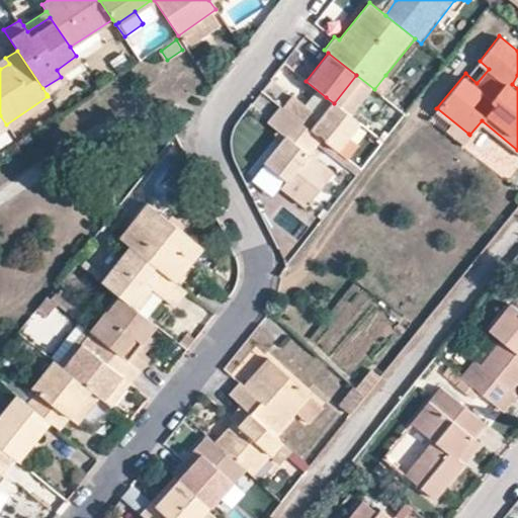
[(5,58),(0,61),(0,69),(9,64),(5,58)]
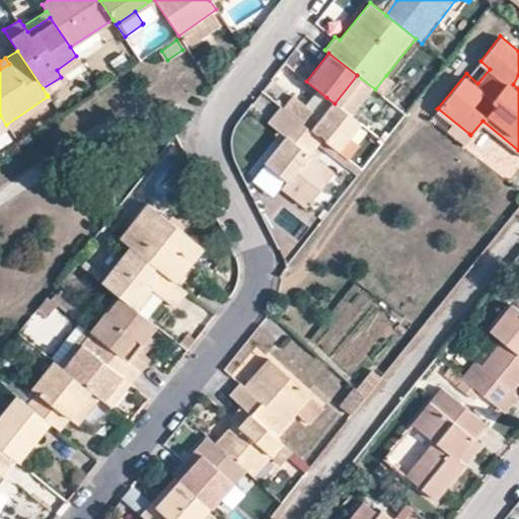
[(396,83),(386,75),(375,89),(384,96),(385,97),(396,83)]
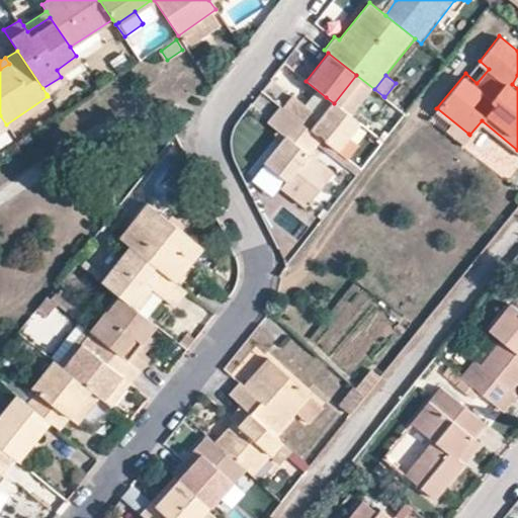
[(65,82),(61,77),(42,88),(47,94),(64,82),(65,82)]
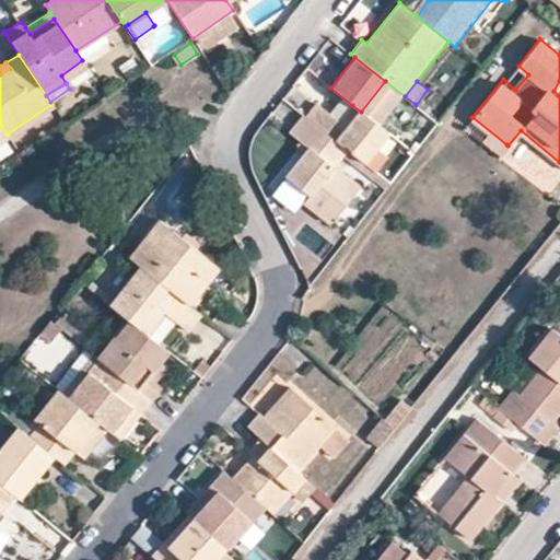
[(361,112),(352,105),(340,121),(316,104),(306,118),(346,149),(364,163),(388,132),(361,112)]
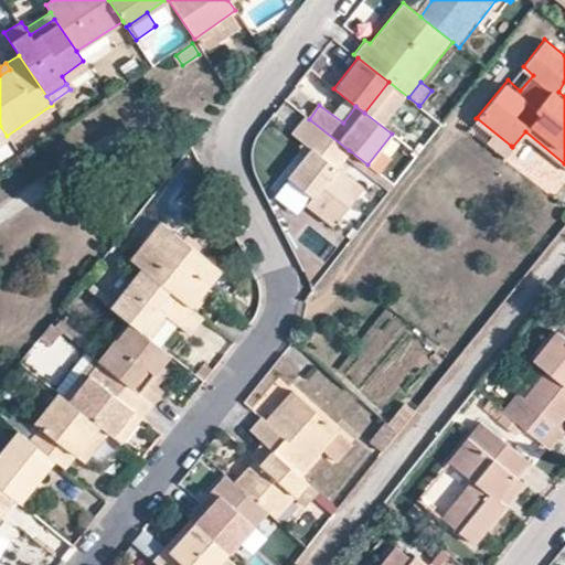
[(289,180),(311,198),(339,220),(362,190),(336,168),(349,150),(309,119),(307,118),(292,136),(311,150),(288,179),(289,180)]
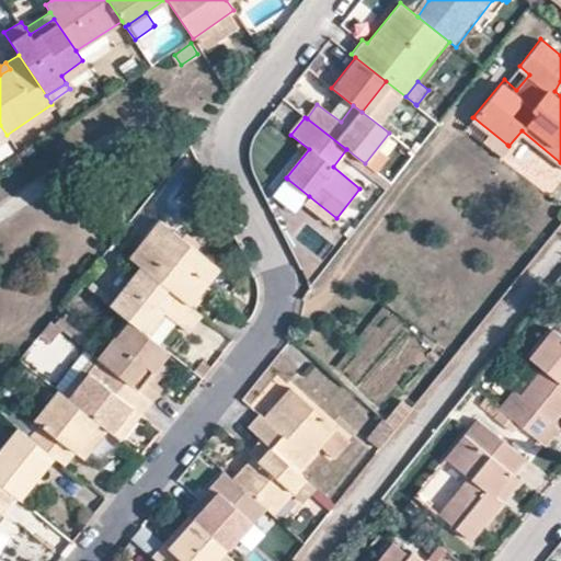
[(492,168),(508,146),(507,145),(473,117),(472,117),(455,137),(456,138),(491,168),(492,168)]
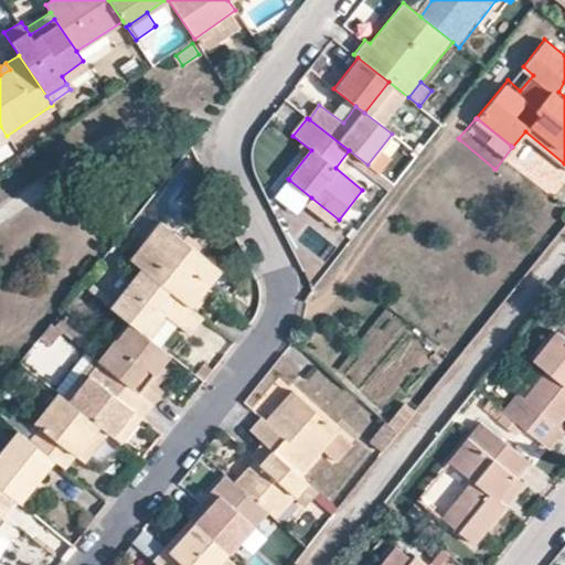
[(307,204),(311,198),(289,180),(288,179),(284,188),(306,205),(307,204)]
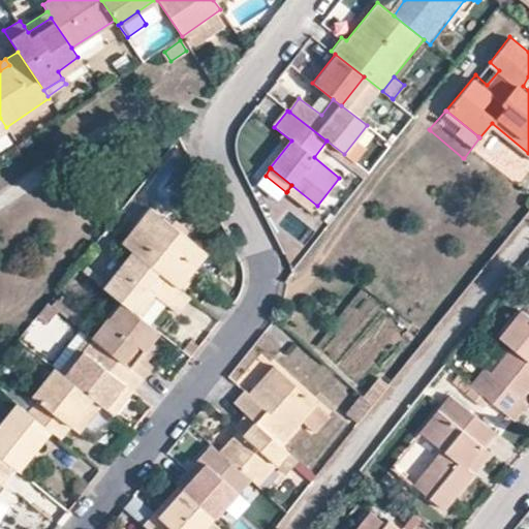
[(120,243),(131,252),(177,287),(205,253),(148,207),(120,243)]
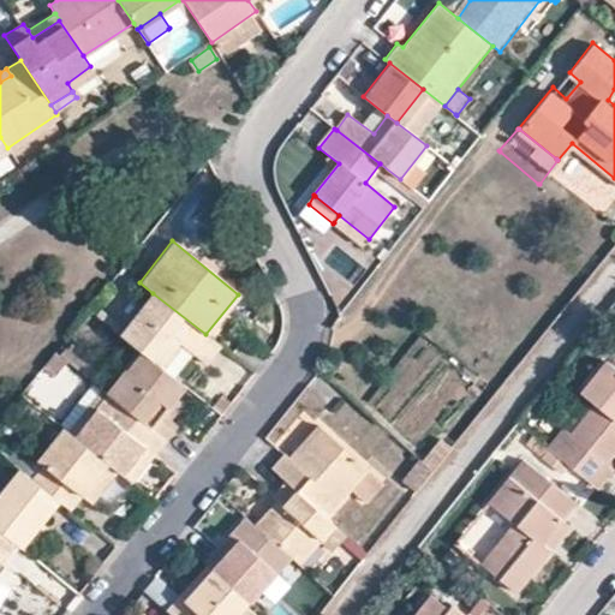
[(145,354),(153,360),(172,335),(186,348),(204,362),(219,345),(206,334),(153,293),(119,334),(138,348),(145,354)]
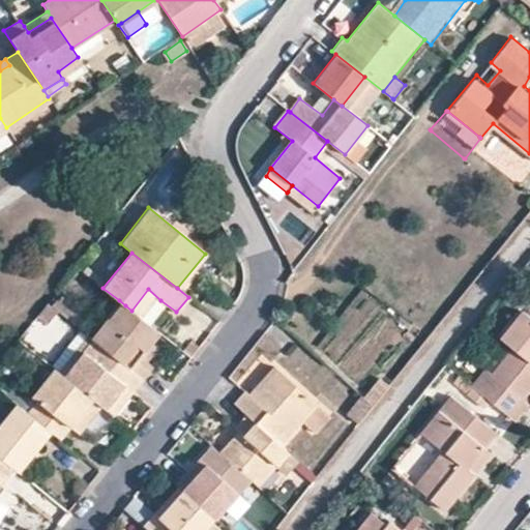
[(145,321),(160,300),(148,289),(131,311),(145,321)]
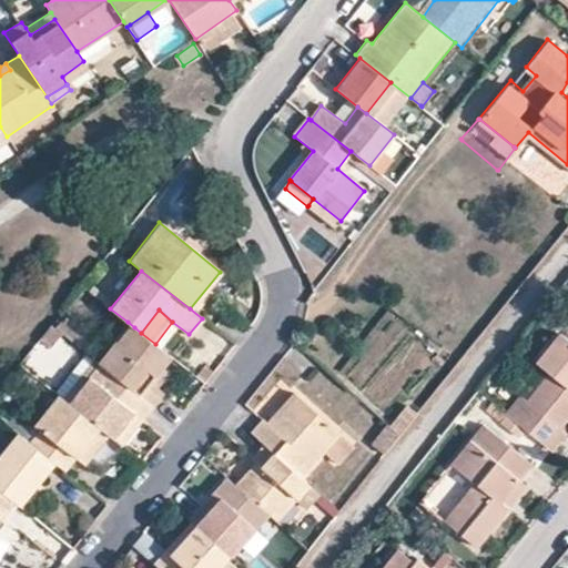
[(128,322),(112,340),(113,341),(119,346),(134,327),(128,322)]
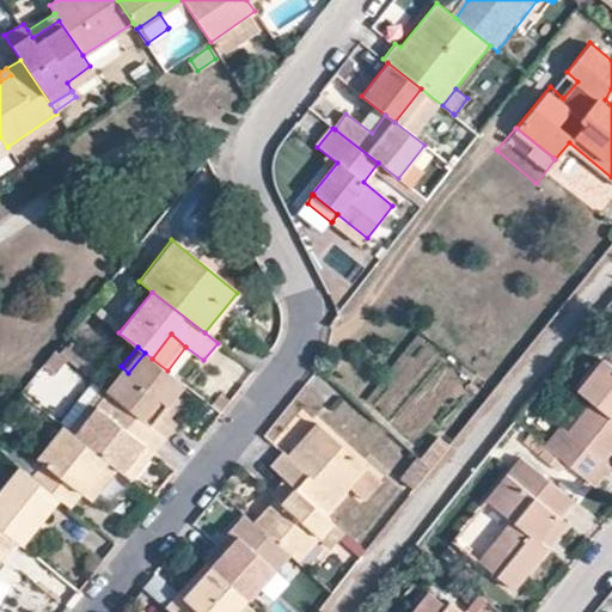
[(42,365),(53,373),(65,357),(54,349),(42,365)]
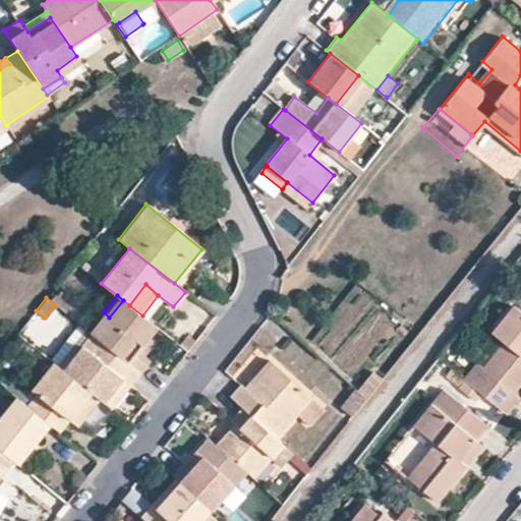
[(104,312),(103,311),(88,331),(90,332),(138,370),(149,359),(142,355),(137,350),(156,326),(142,315),(129,305),(123,300),(109,317),(104,312)]
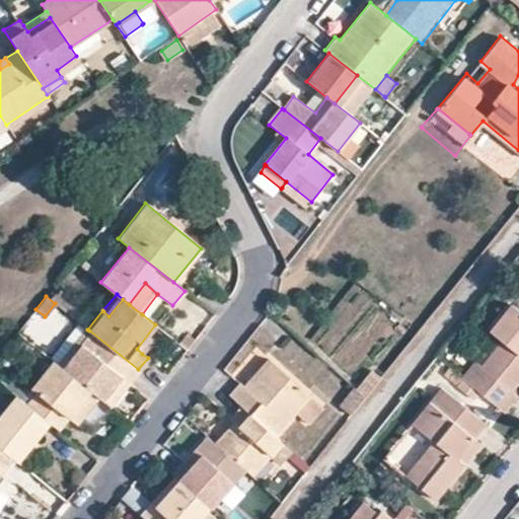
[(518,311),(511,305),(490,330),(502,342),(482,368),(475,363),(462,379),(504,413),(516,395),(510,390),(518,379),(518,311)]
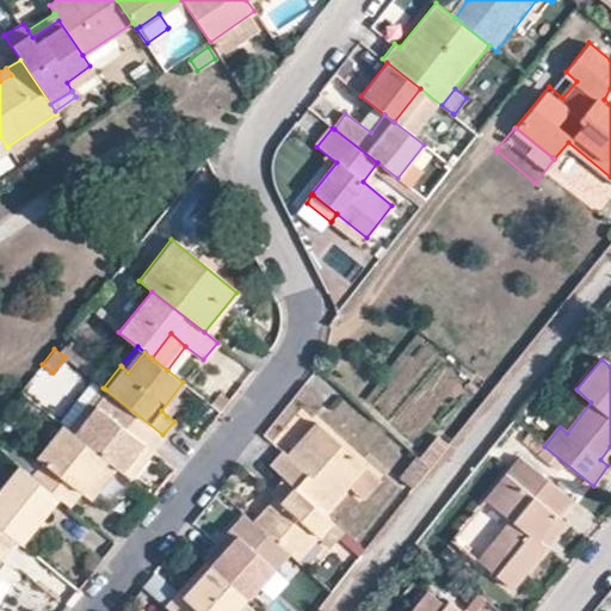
[(161,411),(167,417),(189,388),(183,382),(161,411)]
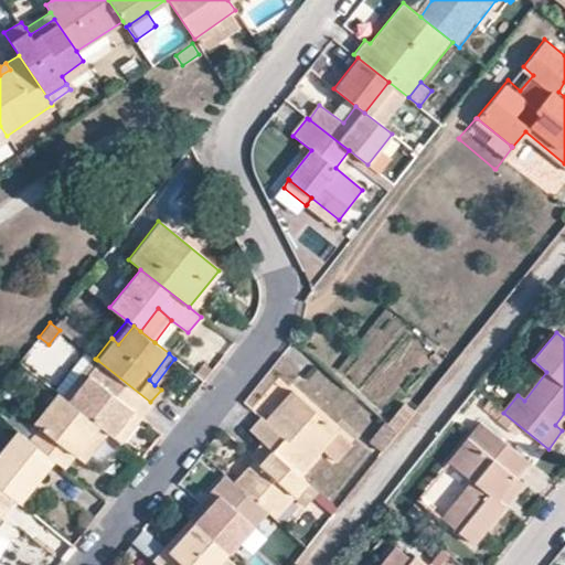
[(150,402),(97,360),(67,401),(112,435),(132,408),(140,415),(150,402)]
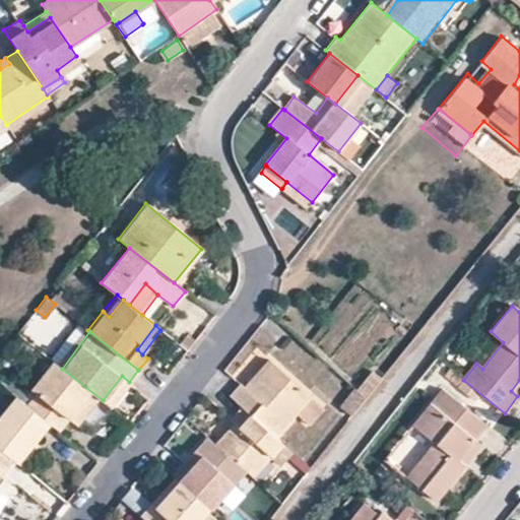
[(257,349),(234,377),(238,381),(262,353),(257,349)]
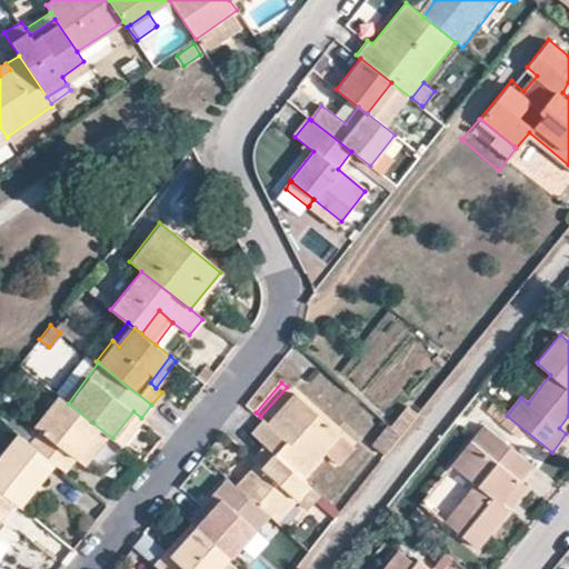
[(342,436),(287,387),(260,417),(256,412),(249,407),(236,422),(252,437),(303,481),(342,436)]
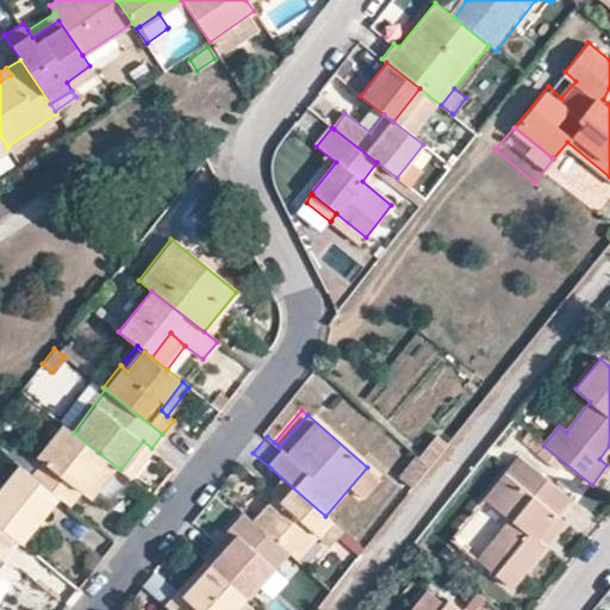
[(31,475),(62,499),(75,510),(87,495),(95,485),(103,491),(120,470),(73,433),(61,423),(35,455),(42,461),(31,475)]
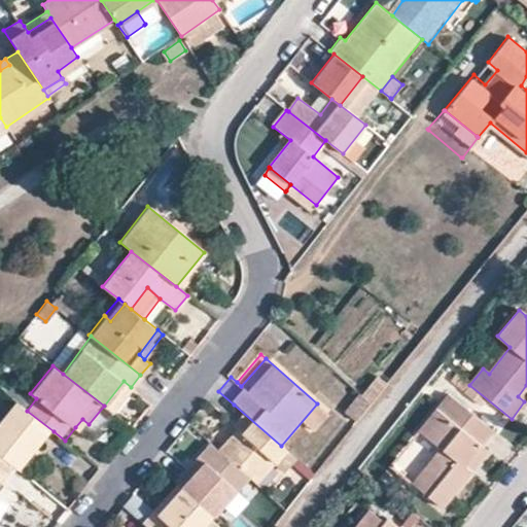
[(370,405),(385,385),(377,378),(360,396),(370,405)]
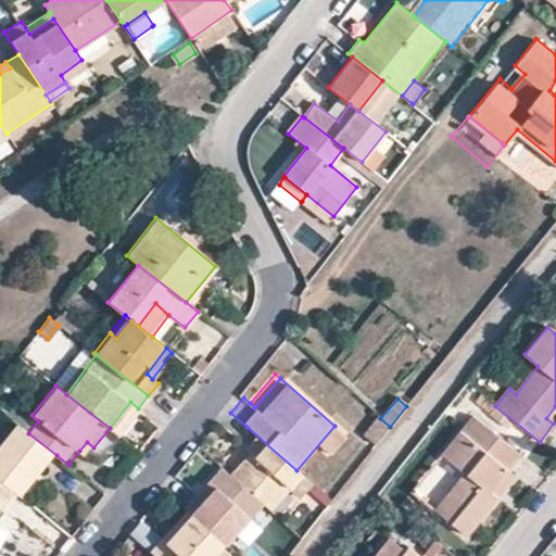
[(137,409),(138,408),(130,402),(110,428),(117,434),(137,409)]
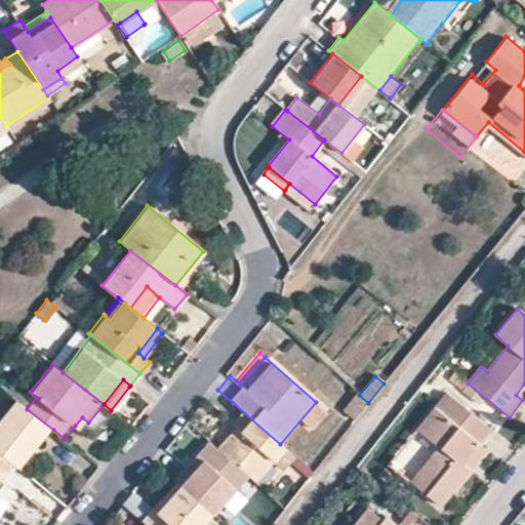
[(461,463),(478,443),(490,428),(446,392),(417,430),(438,447),(410,483),(438,506),(468,470),(461,463)]
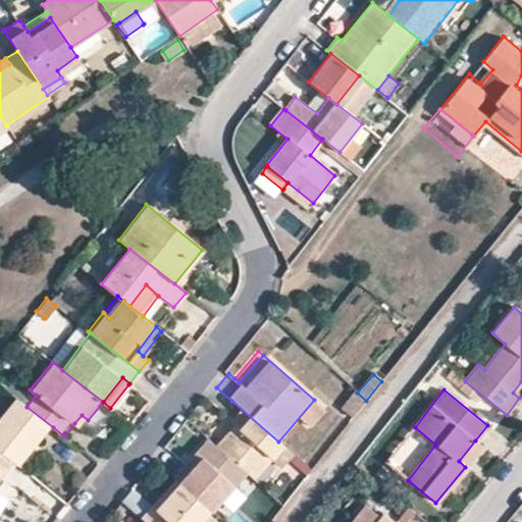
[(351,418),(366,401),(357,393),(342,411),(351,418)]
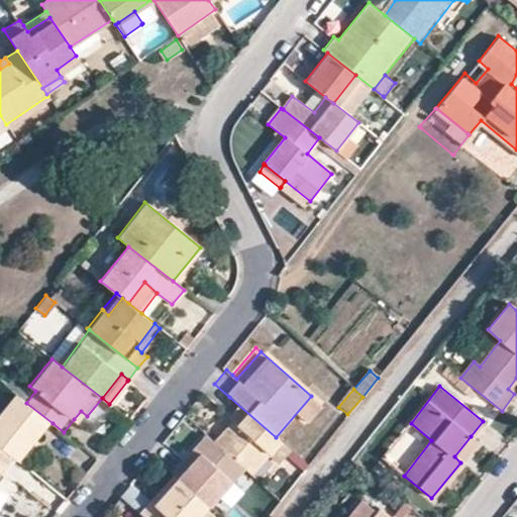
[(22,463),(53,423),(26,403),(15,394),(0,412),(0,445),(12,455),(22,463)]
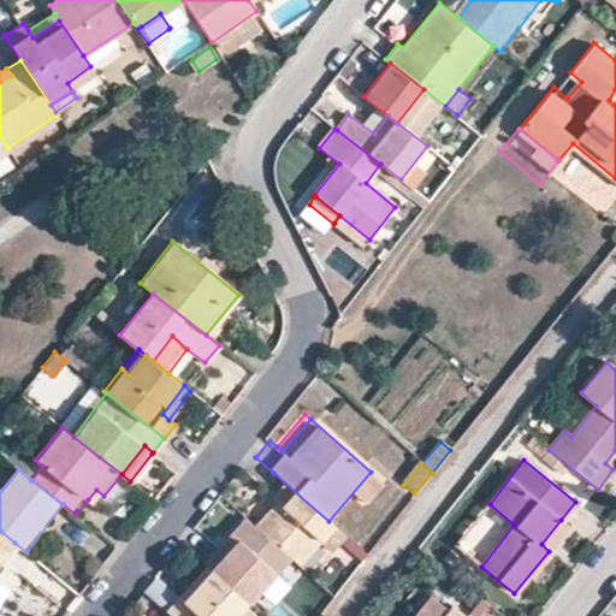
[(385,484),(371,472),(349,498),(362,510),(385,484)]
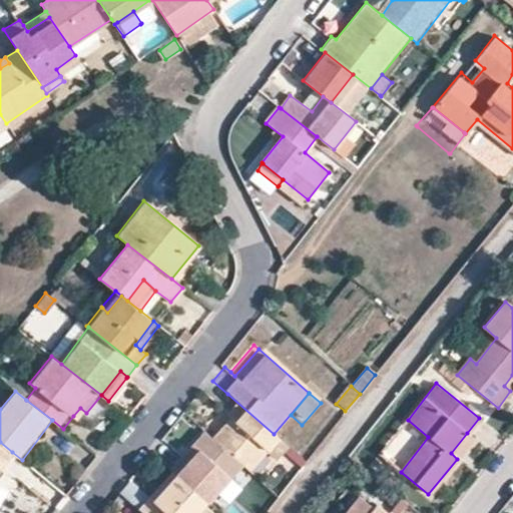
[(246,472),(278,437),(274,434),(227,394),(196,429),(203,435),(239,466),(246,472)]
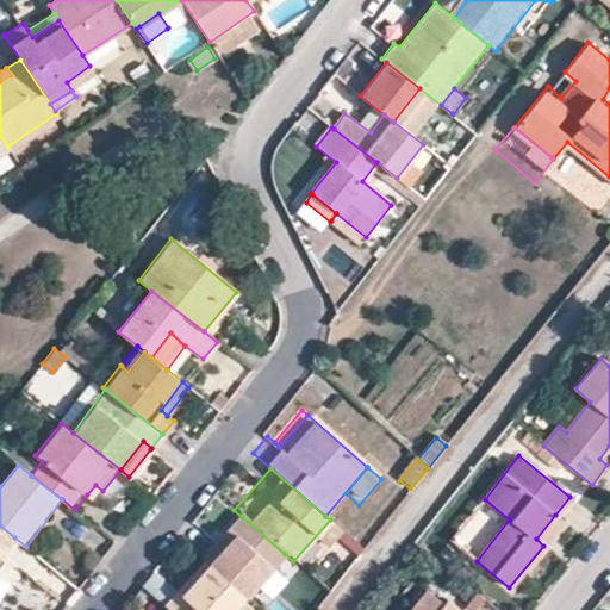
[(95,500),(103,491),(95,485),(87,495),(95,500)]
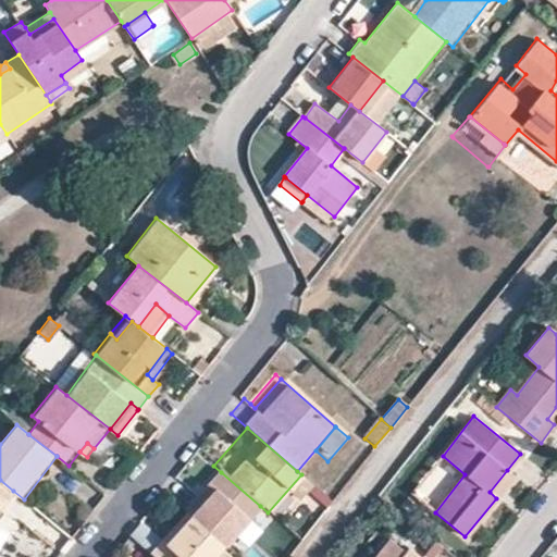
[(514,477),(507,470),(490,492),(496,498),(514,477)]
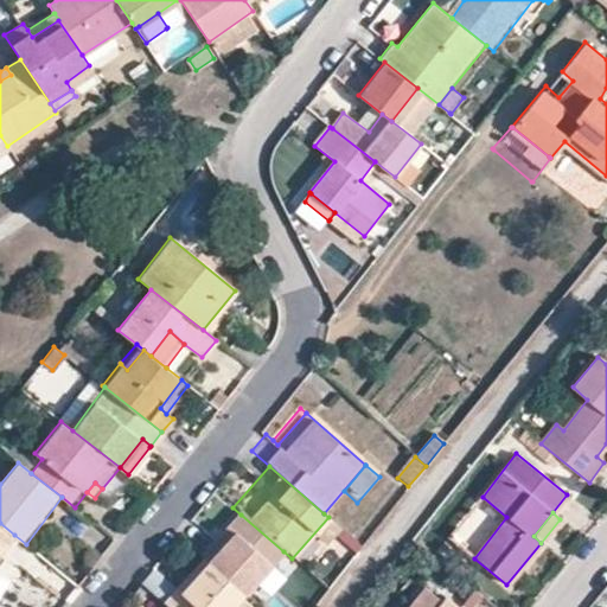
[(283,551),(241,515),(202,560),(206,564),(241,595),(243,596),(283,551)]
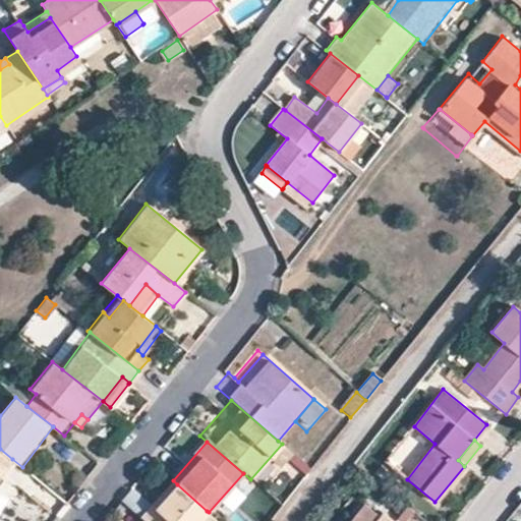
[(0,474),(12,459),(0,449),(0,474)]
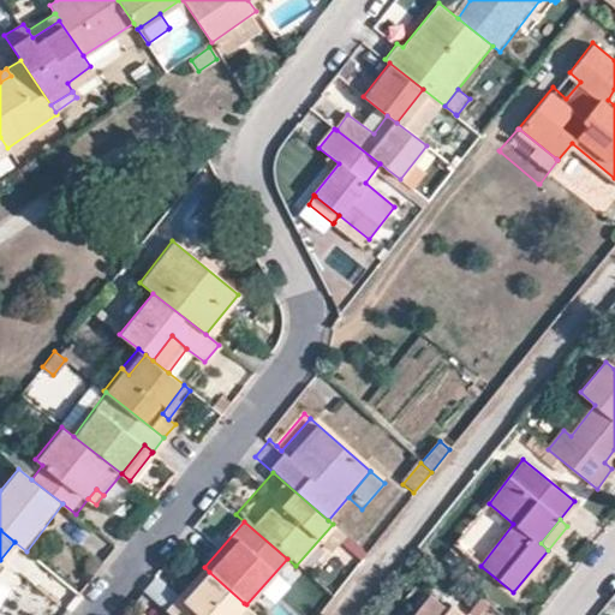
[(204,567),(185,589),(191,593),(209,572),(204,567)]
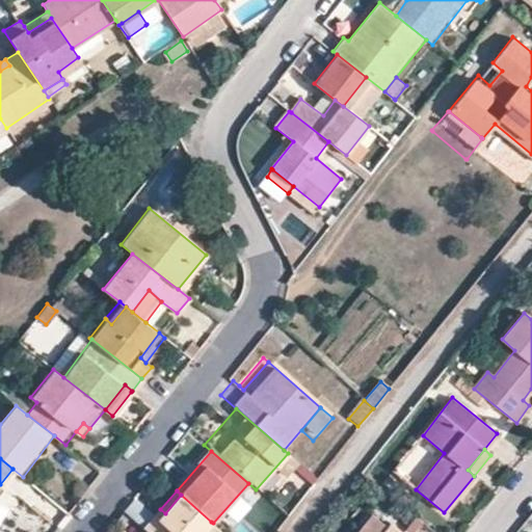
[(165,513),(160,509),(141,531),(142,531),(202,531),(211,522),(181,495),(165,513)]
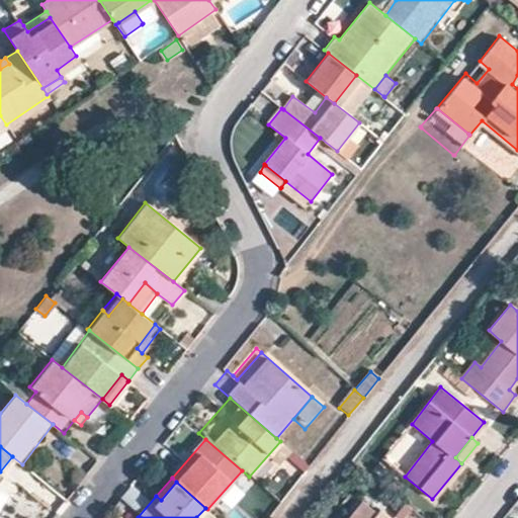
[(390,517),(379,509),(375,513),(361,502),(347,517),(390,517)]
